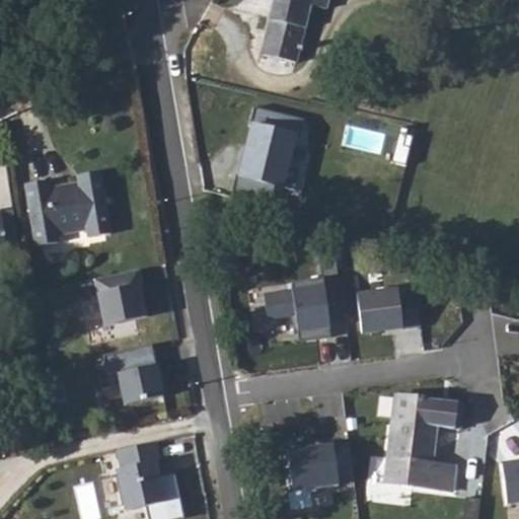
[(272,0),(268,19),(303,28),(309,5),(305,4),(305,0),(272,0)]
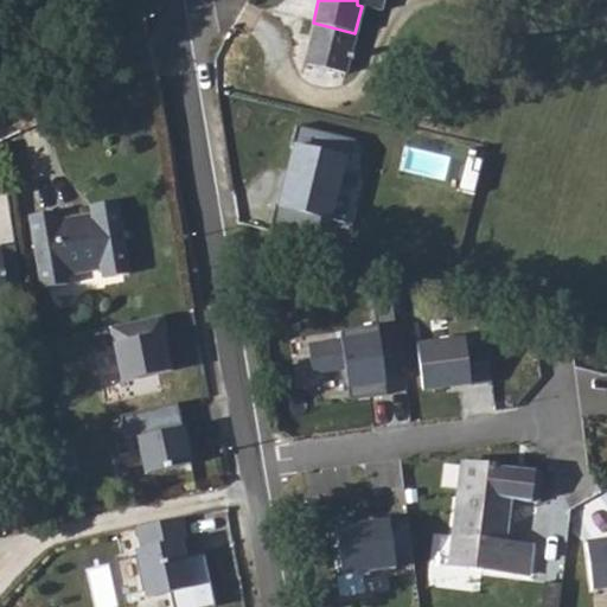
[(355,33),(313,23),(301,63),(344,74),(355,33)]
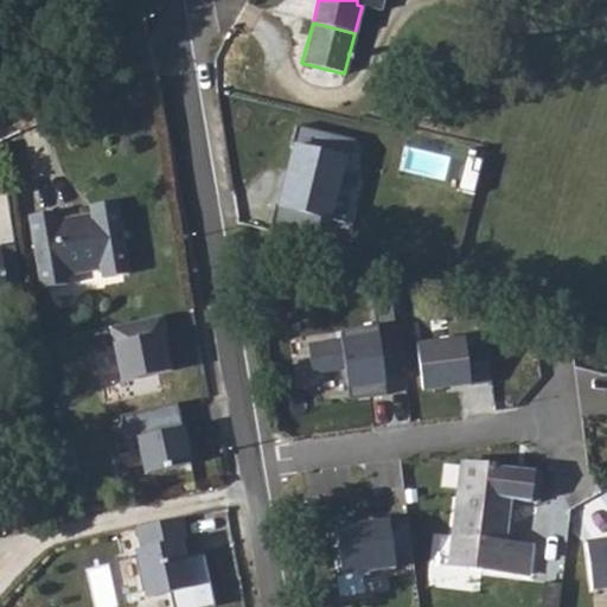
[(299,131),(273,229),(325,244),(355,140),(299,131)]
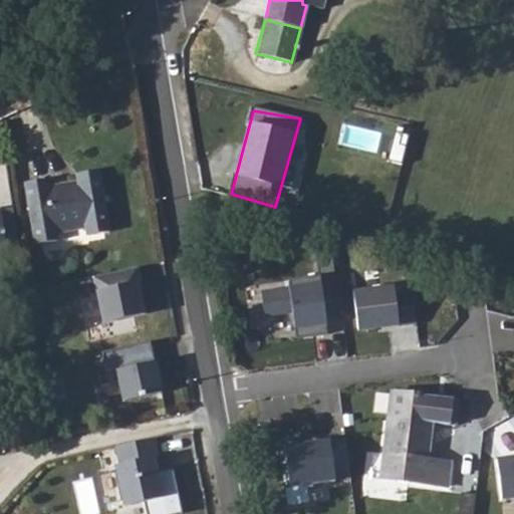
[(53,176),(33,179),(43,242),(63,239),(63,231),(95,226),(96,232),(116,229),(106,167),(86,170),(87,177),(55,183),(53,176)]
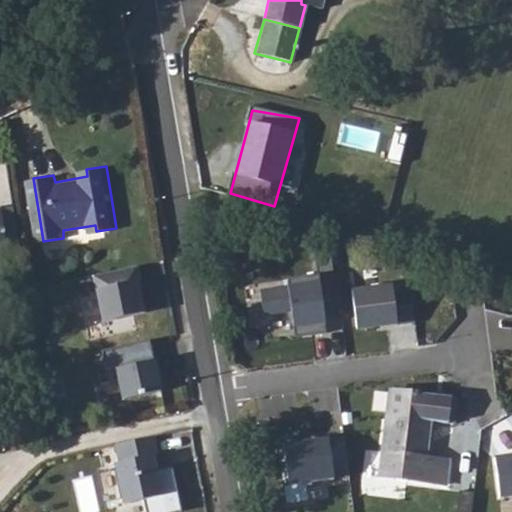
[(0,249),(8,248),(1,204),(0,204),(0,249)]
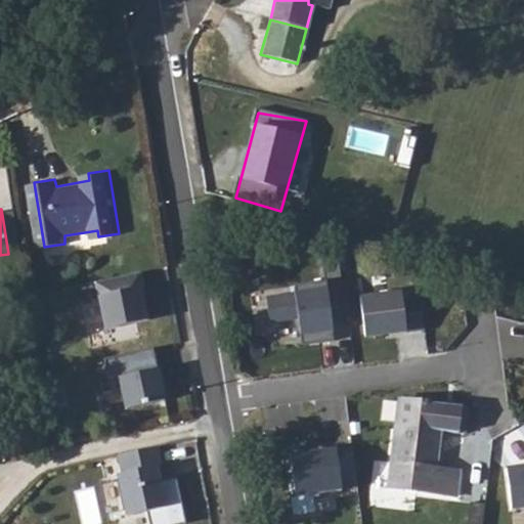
[(107,330),(151,319),(141,271),(97,281),(107,330)]
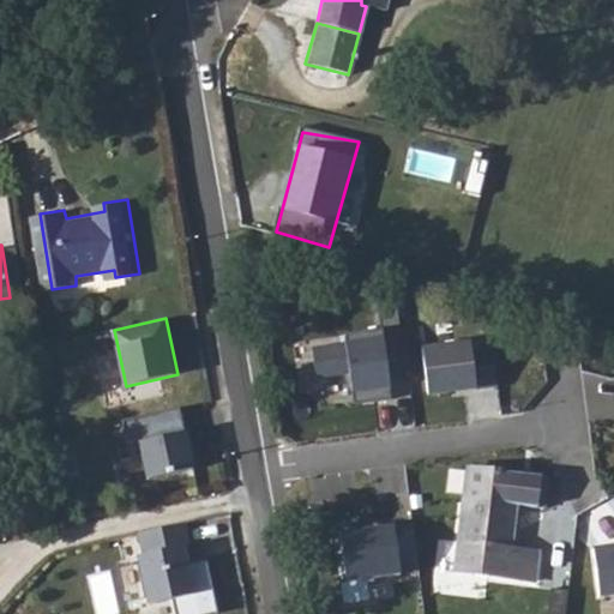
[(354,392),(392,389),(385,331),(348,335),(348,342),(311,345),(314,381),(351,375),(354,392)]
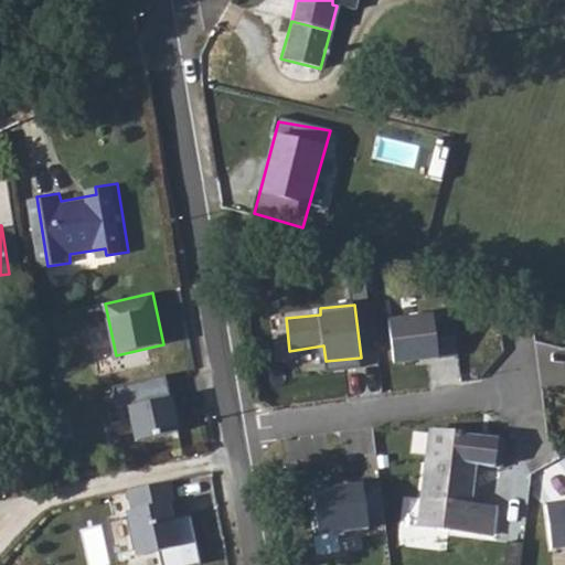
[(434,317),(388,322),(393,362),(455,353),(451,321),(435,324),(434,317)]
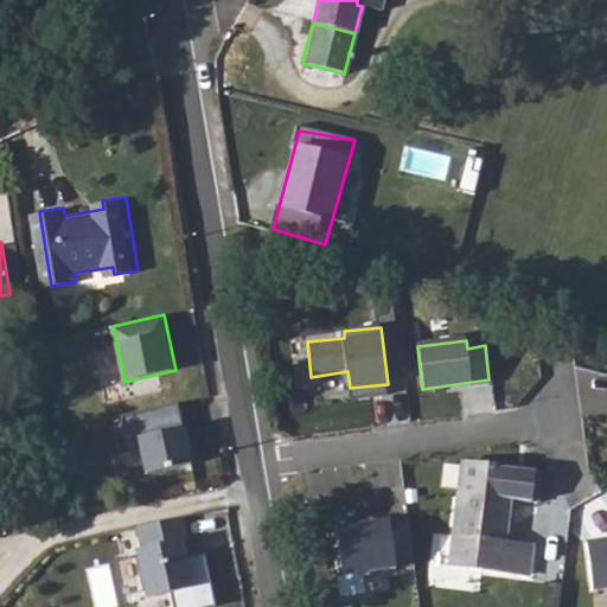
[(191,404),(135,416),(140,438),(151,435),(160,474),(204,465),(191,404)]
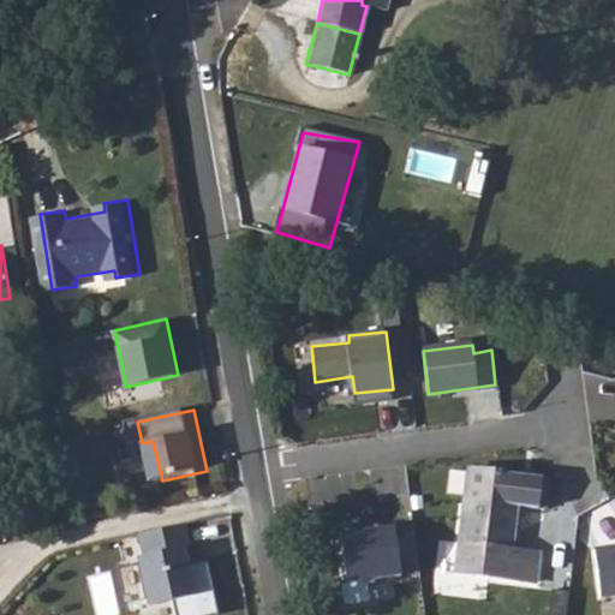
[(542,475),(461,466),(452,571),(532,579),(536,550),(509,548),(514,506),(539,507),(542,475)]
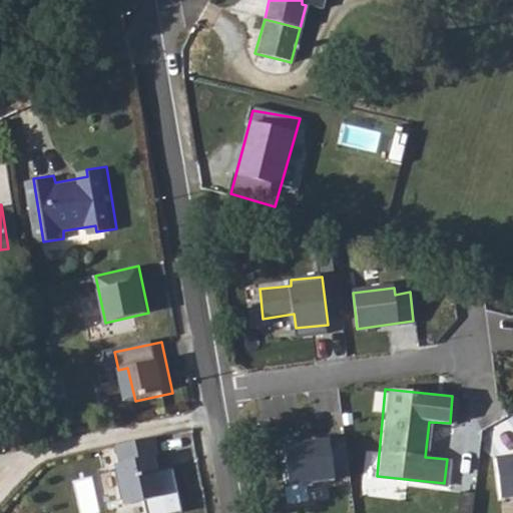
[(284,444),(290,485),(337,481),(331,438),(284,444)]
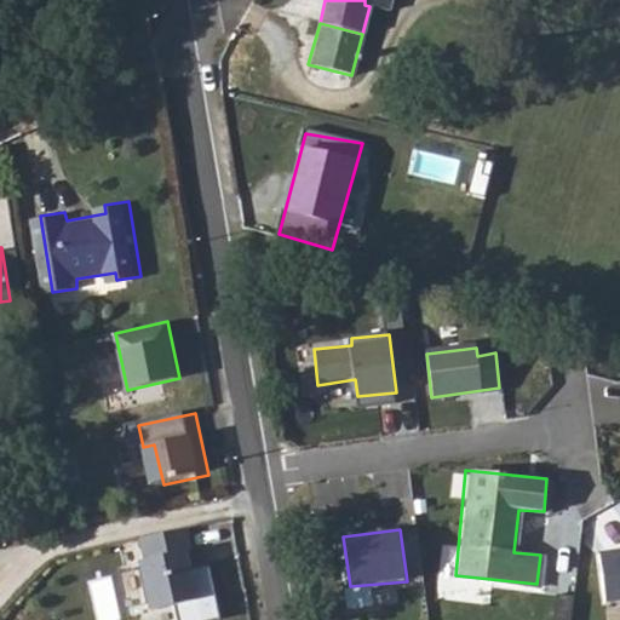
[(190,535),(143,544),(148,566),(142,567),(150,616),(197,607),(189,560),(194,558),(190,535)]
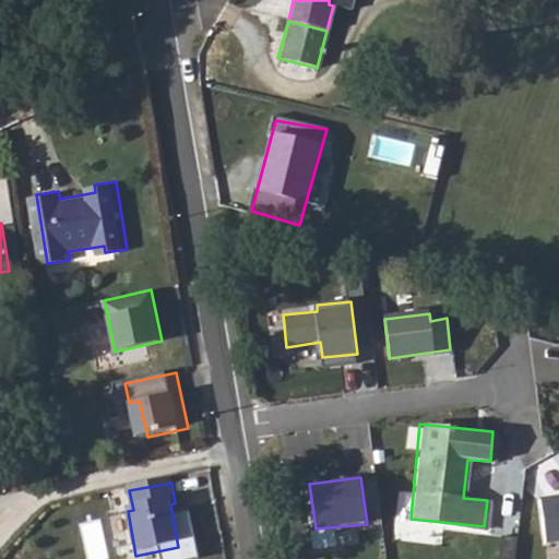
[(558,496),(542,499),(548,545),(558,543),(558,496)]
